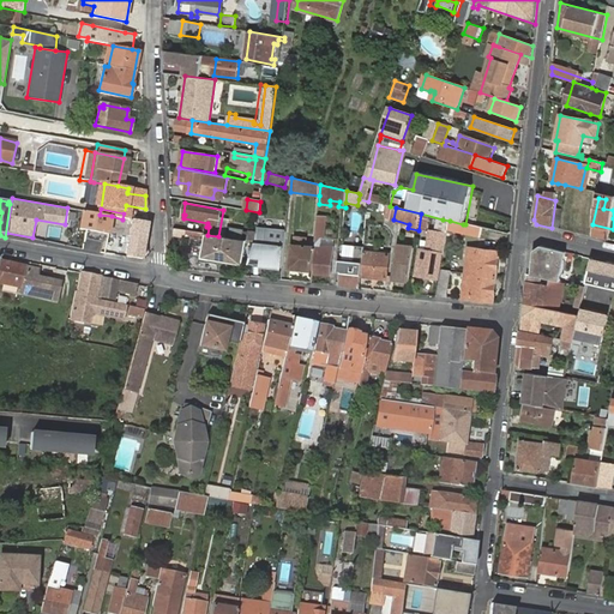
[(561,210),(554,210),(552,228),(560,229),(561,210)]
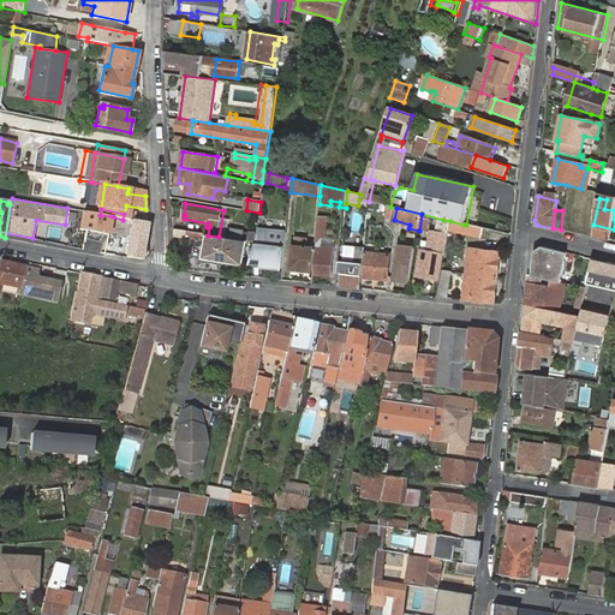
[(81,228),(108,234),(112,216),(100,215),(83,212),(81,228)]
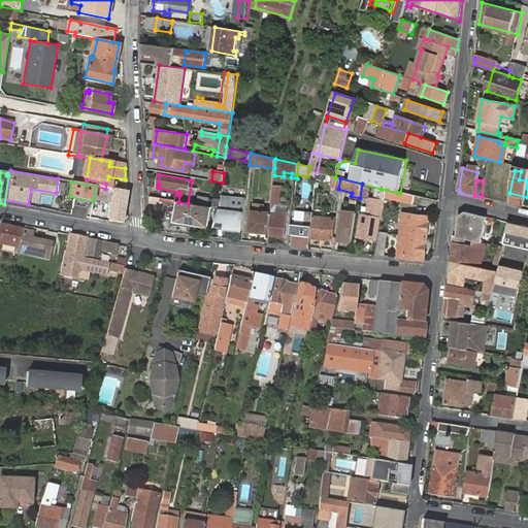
[(270,213),(270,218),(272,218),(270,236),(286,237),(288,212),(276,211),(277,205),(278,205),(281,188),(273,187),(270,213)]
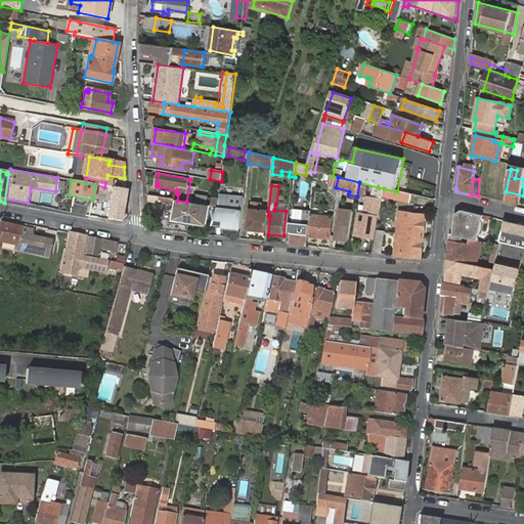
[(127,190),(111,187),(105,219),(121,222),(127,190)]
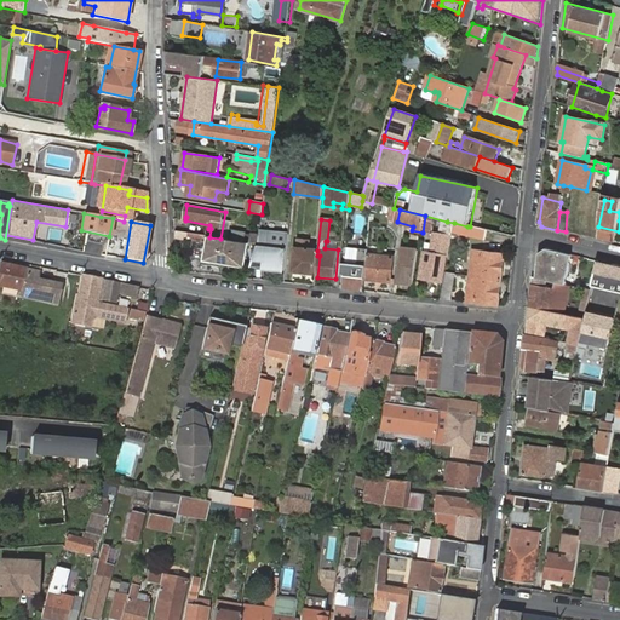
[(452,237),(453,234),(454,223),(447,222),(445,231),(448,231),(447,236),(452,237)]
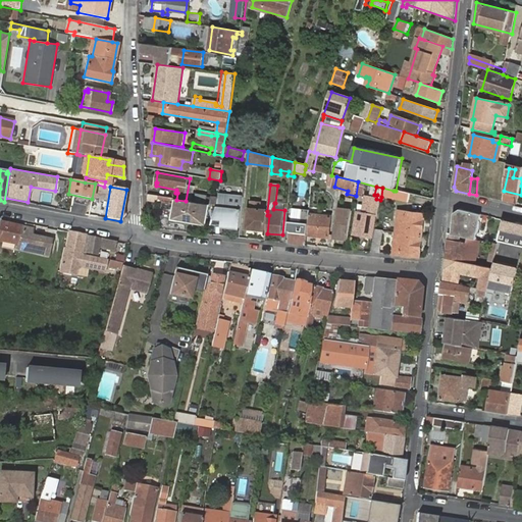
[(392,199),(394,191),(382,188),(381,197),(392,199)]
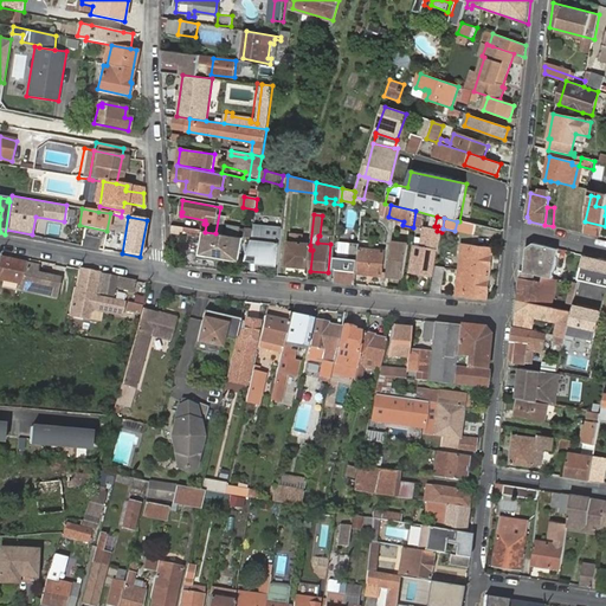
[(201,231),(173,226),(172,232),(204,238),(201,255),(240,262),(244,238),(216,233),(205,232),(201,231)]
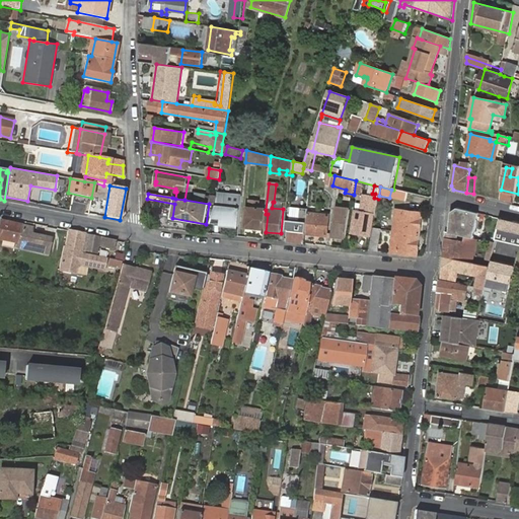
[(242,197),(217,195),(216,206),(211,224),(239,227),(242,197)]
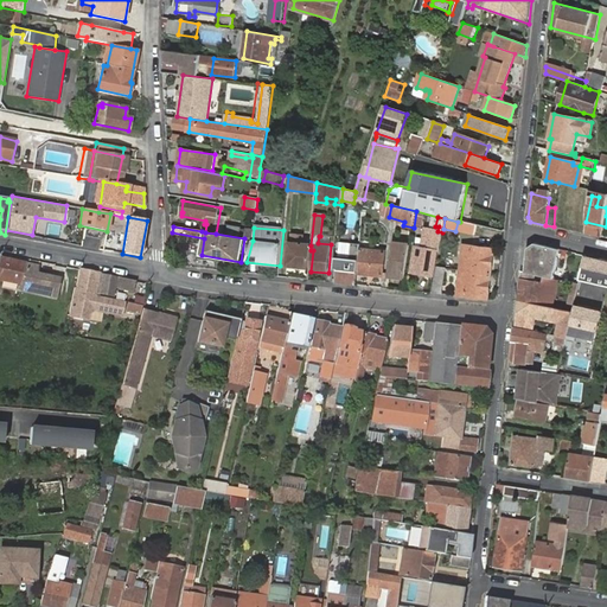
[(358,274),(406,279),(411,243),(396,241),(394,251),(360,247),(358,274)]
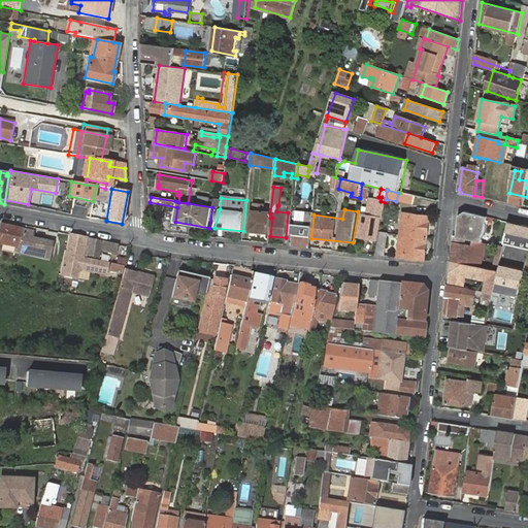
[(251,231),(269,233),(270,218),(270,213),(264,212),(253,211),(251,231)]
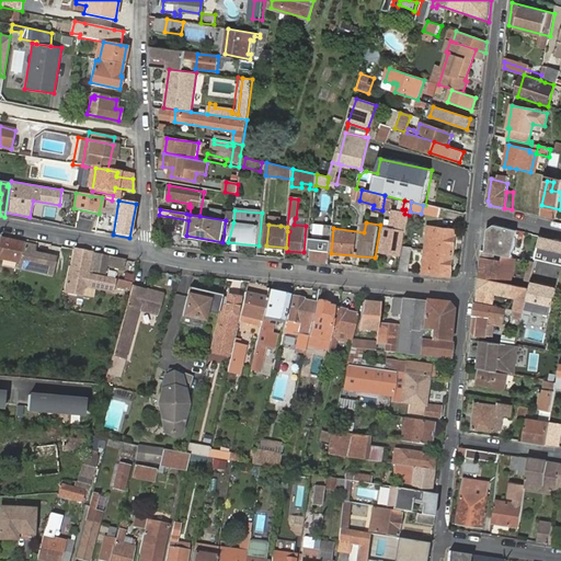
[(333,228),(333,227),(325,226),(324,236),(320,235),(319,239),(313,239),(311,262),(330,264),(331,253),(333,228)]
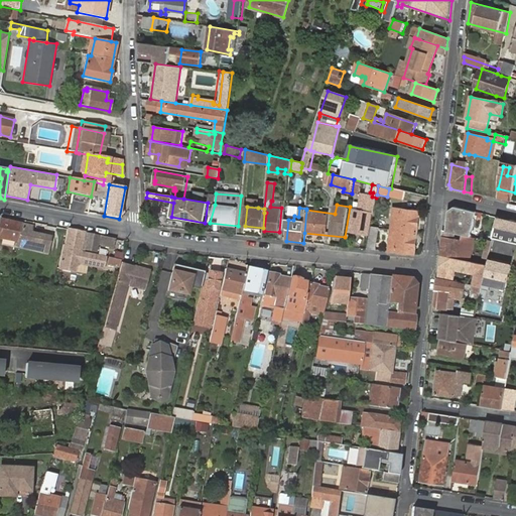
[(472,237),(476,213),(455,208),(448,212),(446,232),(466,236),(472,237)]
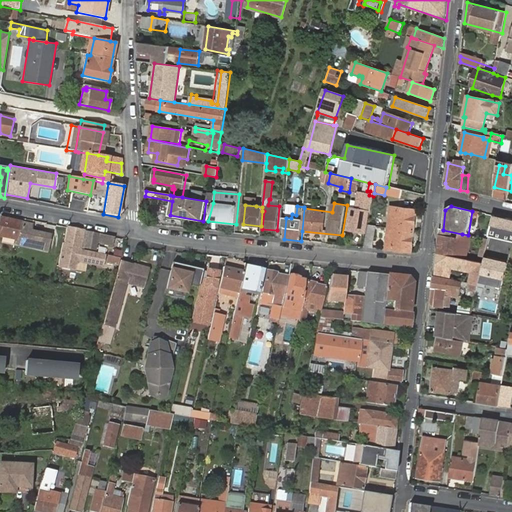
[(390,229),(414,231),(417,211),(393,208),(390,229)]
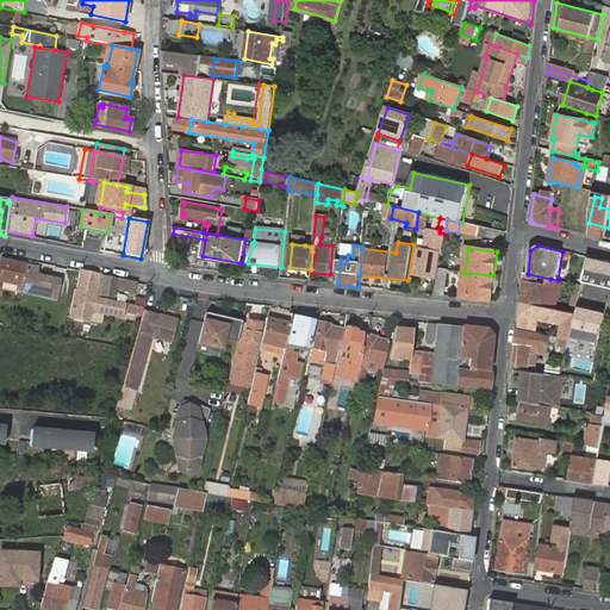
[(417,249),(414,274),(435,278),(439,253),(417,249)]
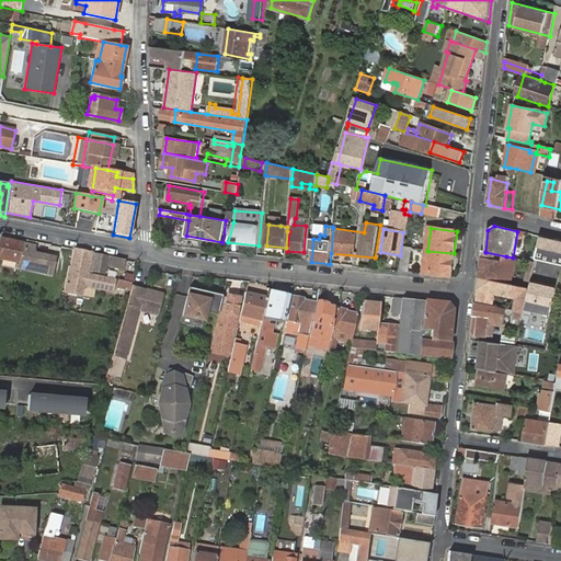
[(560,239),(546,237),(540,259),(560,263),(560,239)]
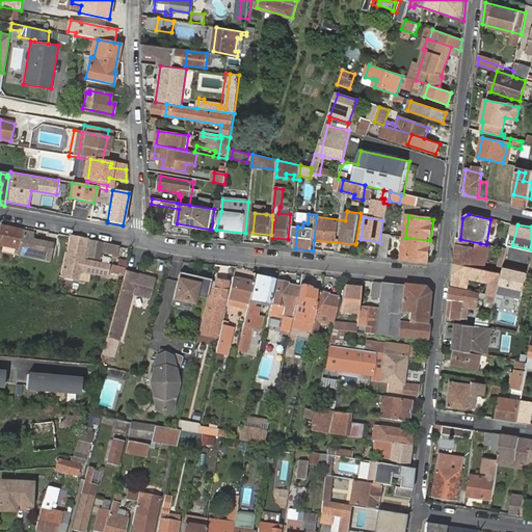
[(34,234),(1,227),(0,231),(0,245),(17,249),(16,254),(50,261),(53,244),(33,240),(34,234)]
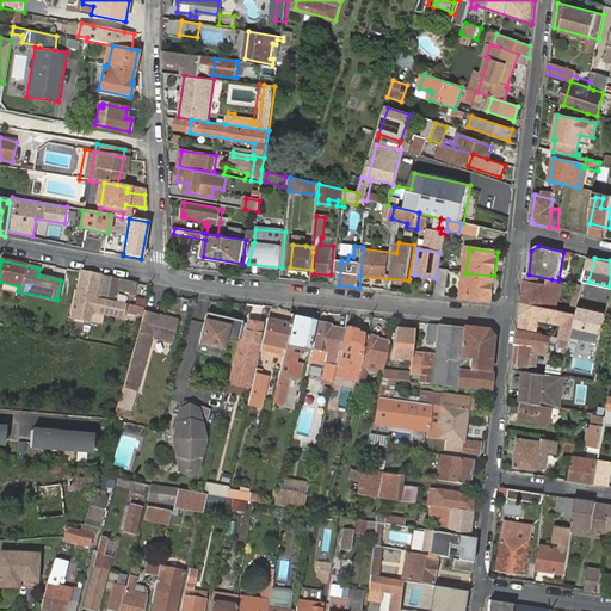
[(446,288),(449,270),(439,269),(437,285),(446,288)]
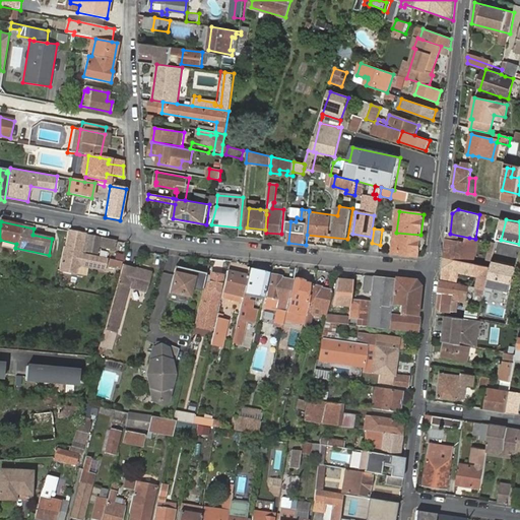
[(86,236),(68,232),(57,270),(75,273),(76,270),(81,266),(105,270),(107,259),(82,255),(86,236)]
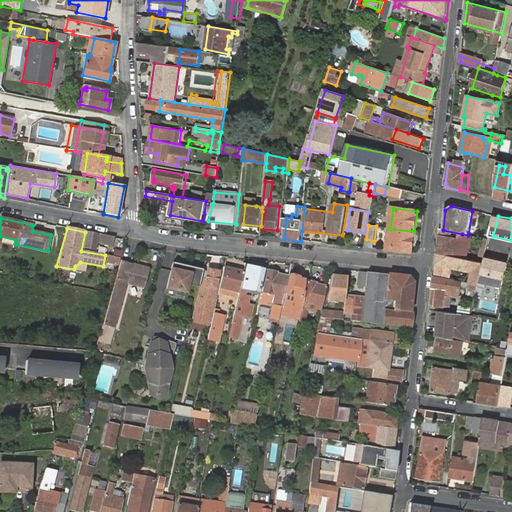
[(388,250),(412,254),(414,231),(390,229),(388,250)]
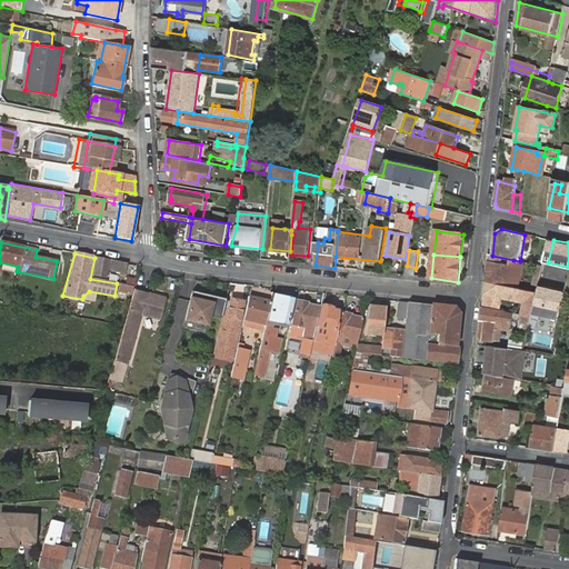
[(492,256),(488,255),(486,281),(511,288),(516,289),(523,262),(520,261),(513,260),(492,256)]
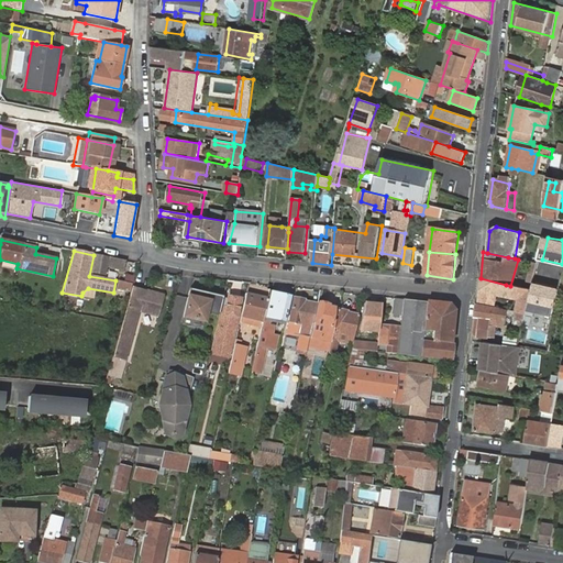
[(123,273),(125,261),(107,257),(96,255),(92,273),(103,276),(105,269),(123,273)]
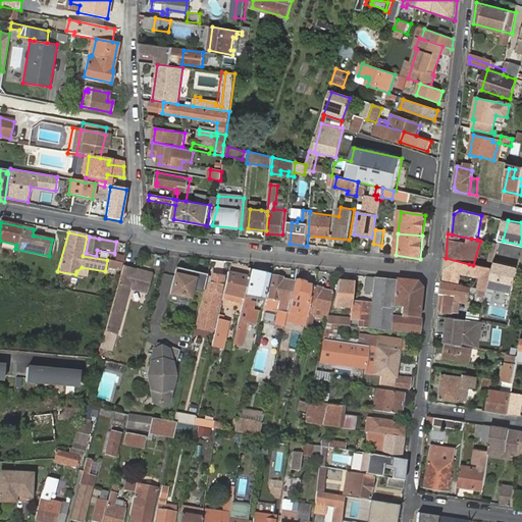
[(494,262),(499,245),(493,244),(488,262),(493,264),(494,262)]
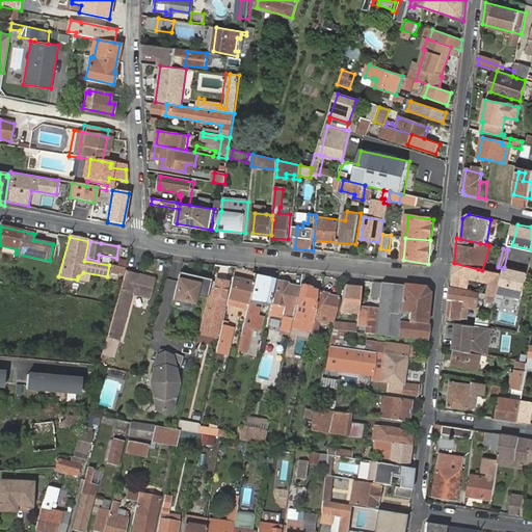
[(483,294),(497,297),(500,286),(502,274),(482,270),(478,269),(454,263),(452,278),(455,278),(456,275),(490,284),(488,292),(475,289),(474,292),(483,294)]
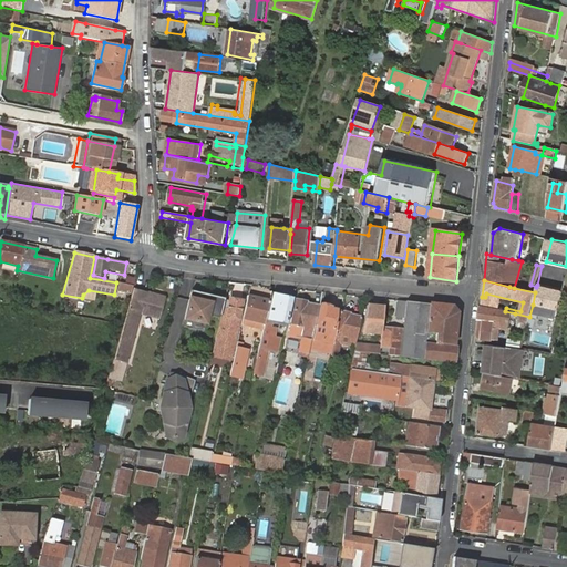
[(563,290),(537,285),(533,305),(558,310),(563,290)]
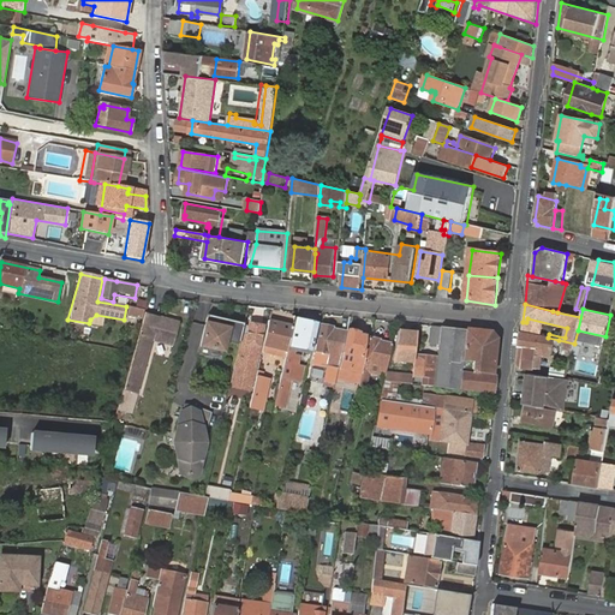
[(121,417),(135,421),(154,341),(175,346),(180,323),(159,318),(145,315),(121,417)]
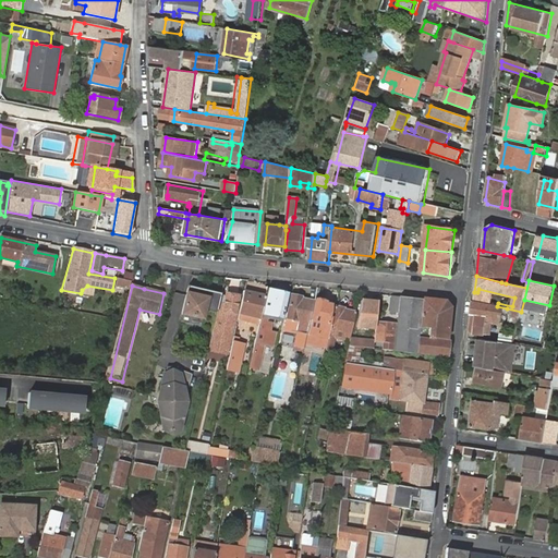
[(221,296),(187,289),(181,315),(215,324),(221,296)]
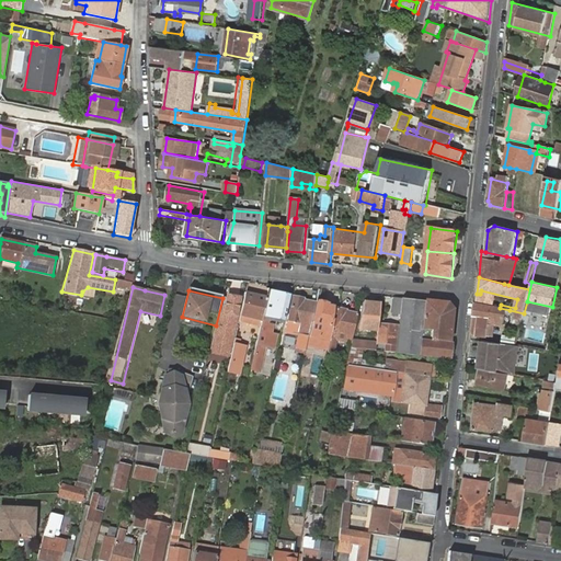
[(304,299),(293,297),(286,324),(308,330),(315,302),(317,304),(317,302),(319,290),(312,290),(310,302),(304,300),(304,299)]
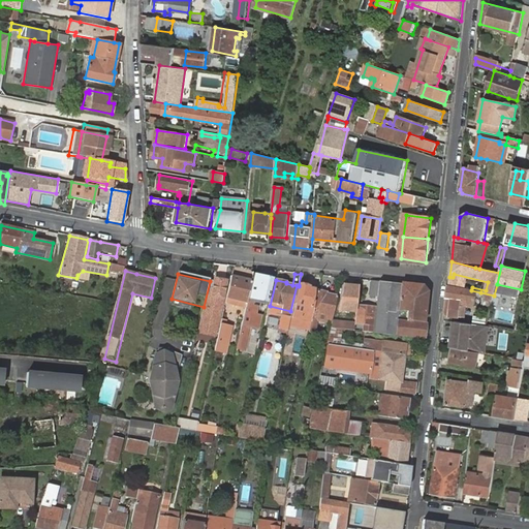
[(251,281),(231,277),(225,304),(245,308),(251,281)]
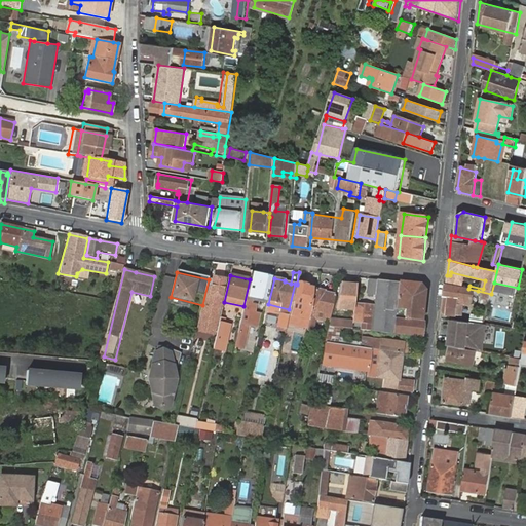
[(251,276),(250,279),(243,306),(237,335),(246,337),(248,327),(250,327),(255,306),(251,305),(252,299),(266,302),(271,280),(251,276)]
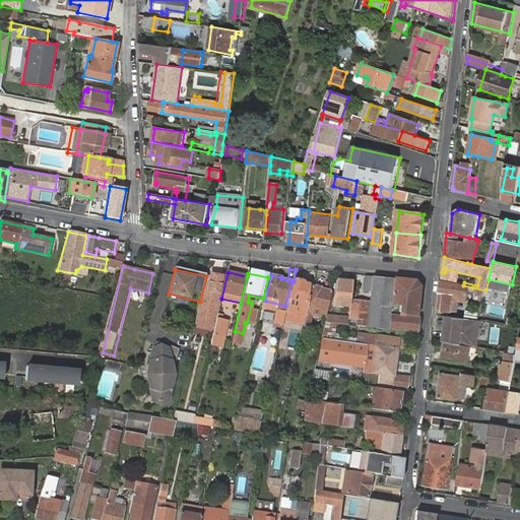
[(210,276),(206,276),(200,302),(196,320),(212,324),(219,293),(218,293),(221,277),(210,274),(210,276)]
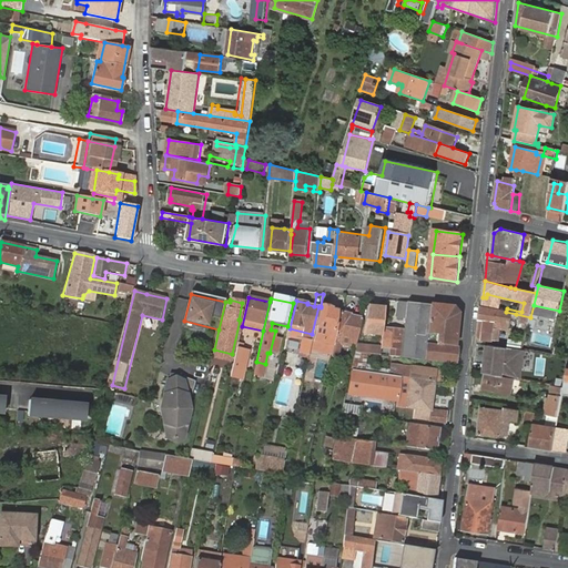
[(358,300),(355,312),(362,313),(364,301),(358,300)]
